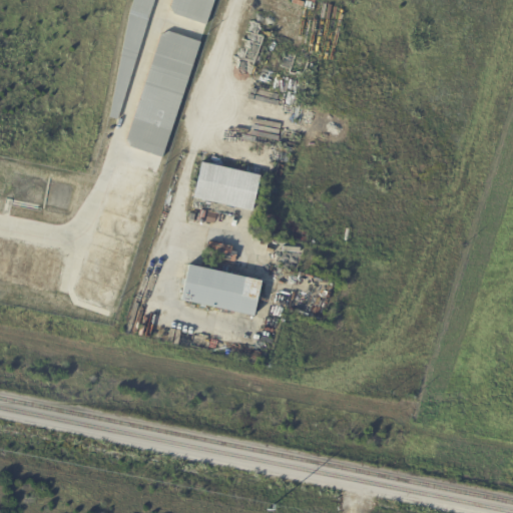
[(156,0),(117,121),(109,118),(129,16),(134,0),(156,0)]
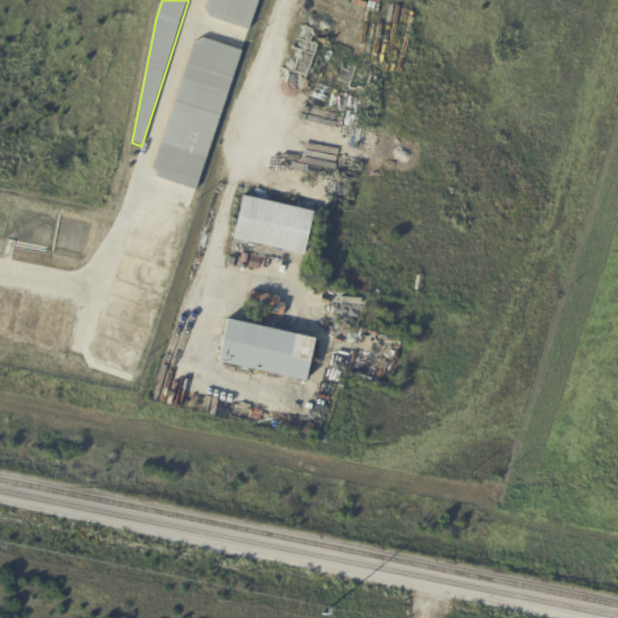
[(258,0),(249,33),(209,19),(205,9),(208,0),(258,0)]
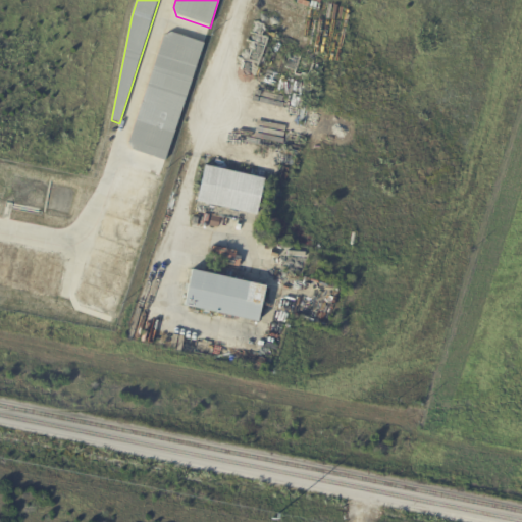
[(204,43),(164,161),(133,150),(128,143),(164,36),(171,32),(204,43)]
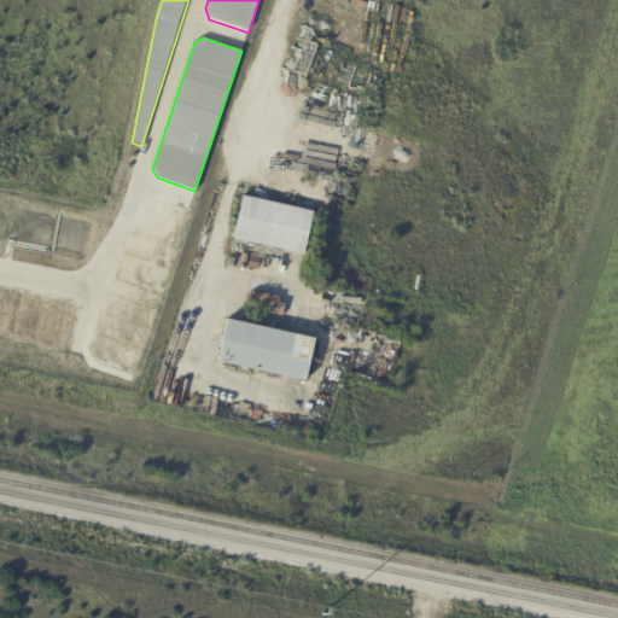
[(314,213),(304,255),(233,238),(243,196),(314,211),(314,213)]
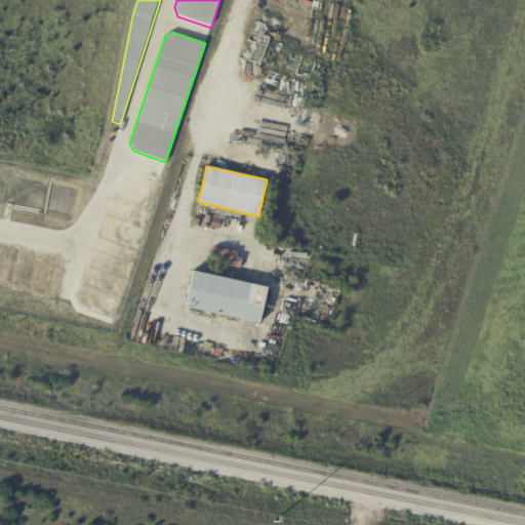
[(193,271),(268,287),(259,324),(185,308),(193,271)]
